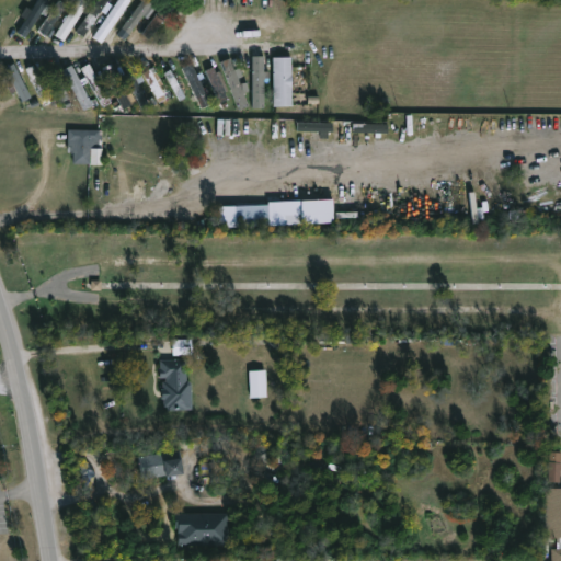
[(48,0),(25,36),(18,32),(37,0),(48,0)]
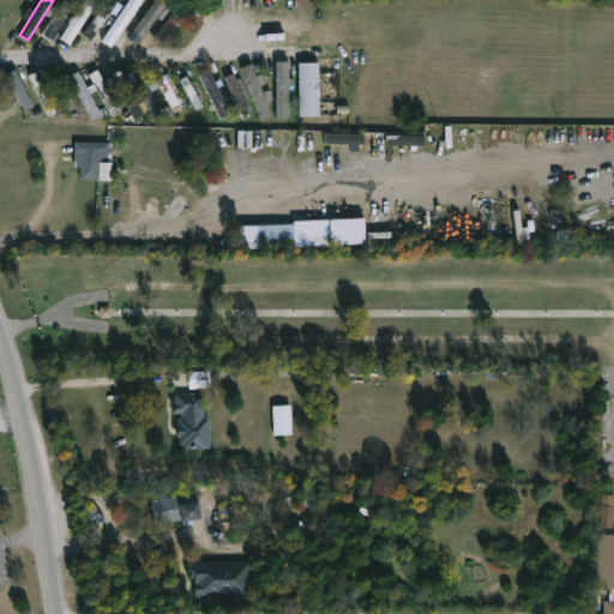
[(96,2),(92,0),(83,0),(60,38),(70,44),(96,2)]
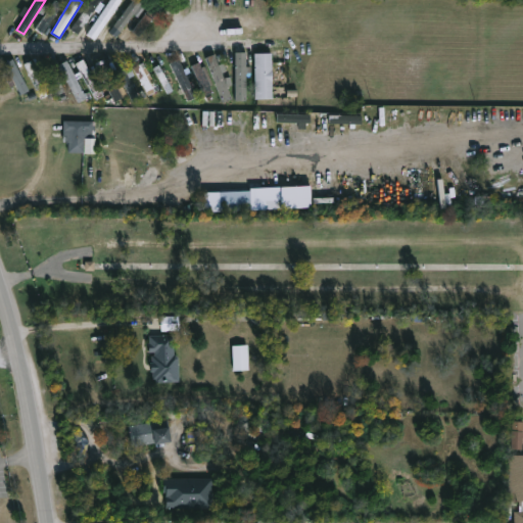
[(100,0),(78,34),(70,29),(90,0),(100,0)]
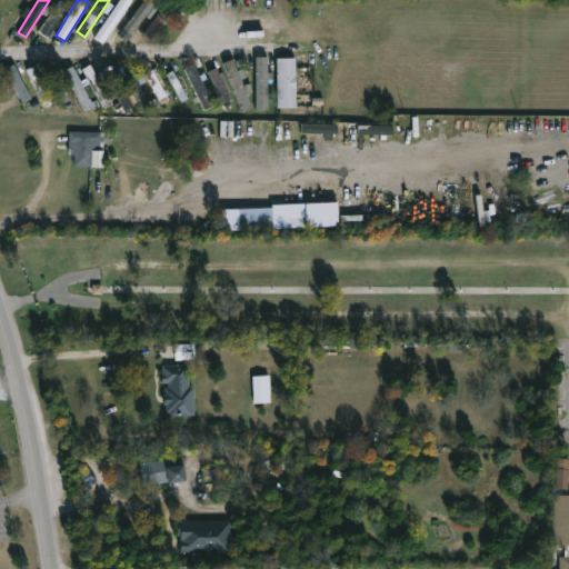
[(133,5),(116,29),(111,27),(108,31),(100,26),(118,0),(129,0),(135,3),(133,5)]
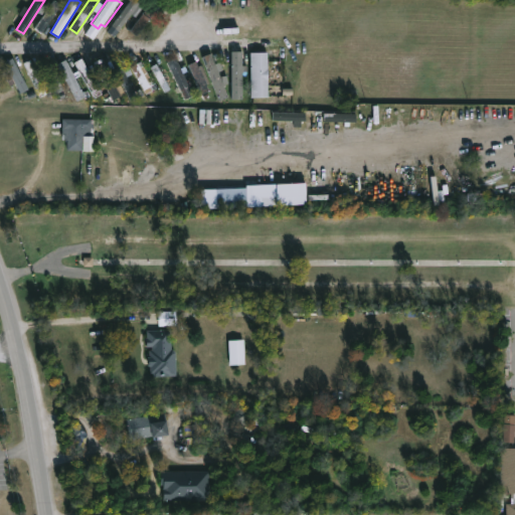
[(143,8),(136,17),(132,13),(119,30),(112,25),(131,0),(141,0),(138,4),(143,8)]
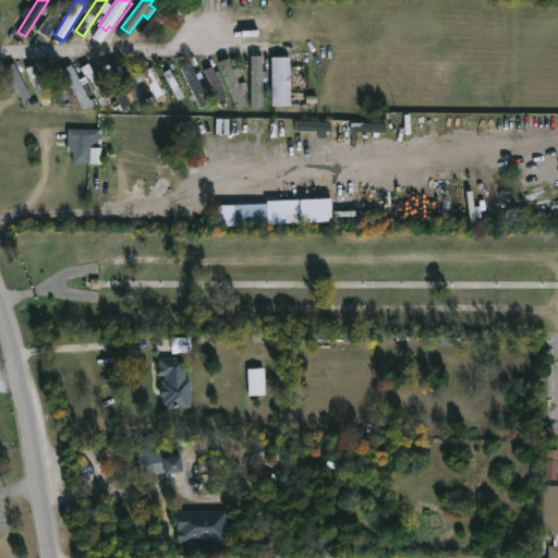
[(155,31),(148,38),(141,33),(165,0),(174,0),(177,1),(155,31)]
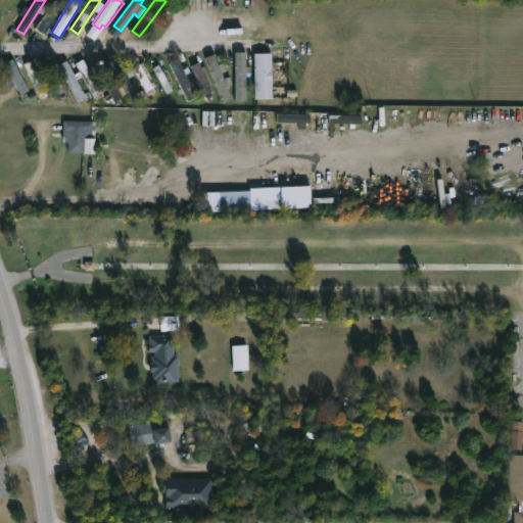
[(246,101),(246,52),(235,52),(235,101),(246,101)]
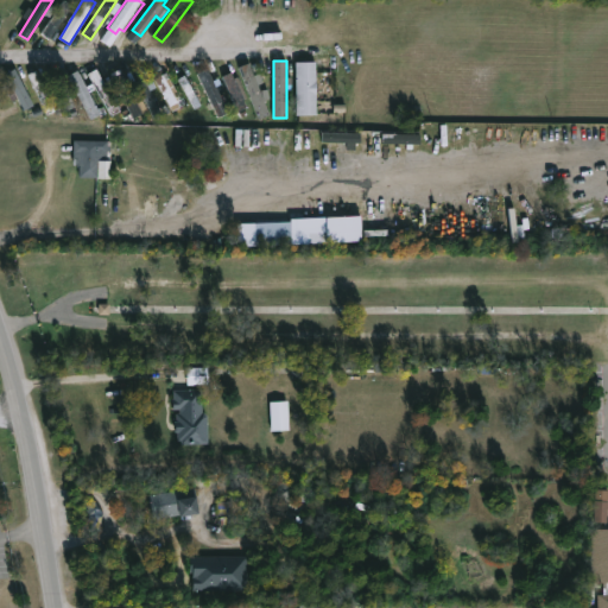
[(296,115),(317,114),(316,61),(296,62),(296,115)]
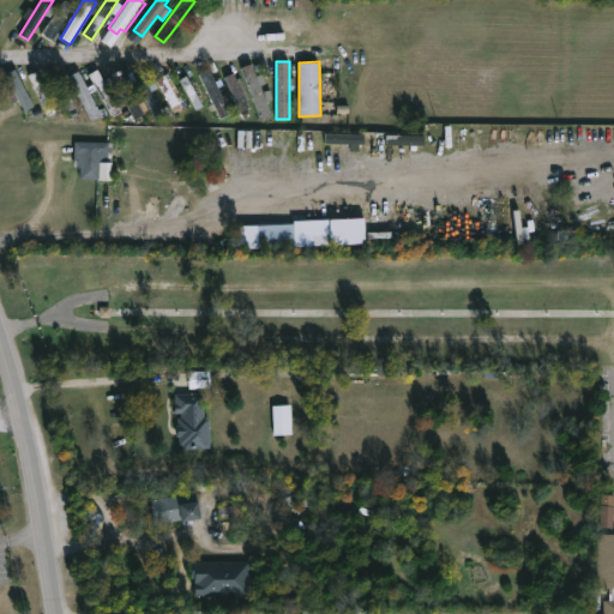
[(257,76),(252,62),(241,67),(263,120),(274,115),(258,76),(257,76)]
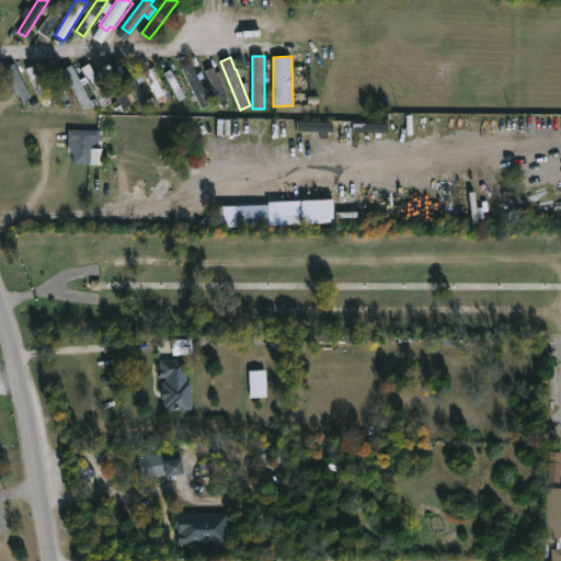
[(14,63),(31,96),(22,101),(16,90),(11,93),(7,83),(11,80),(4,67),(14,63)]
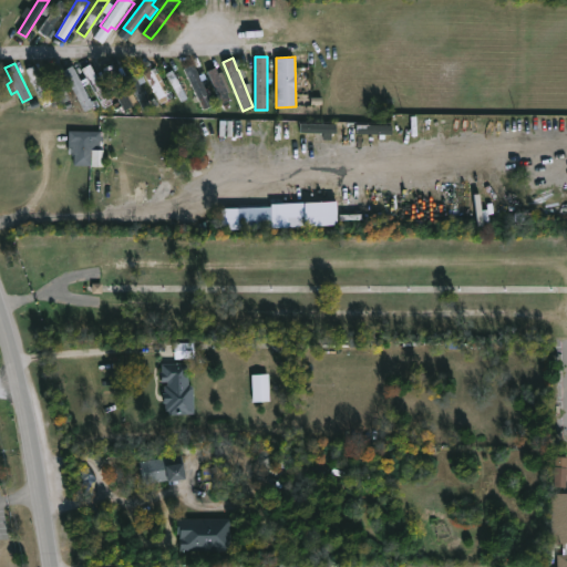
[(113,102),(104,107),(82,68),(91,63),(113,102)]
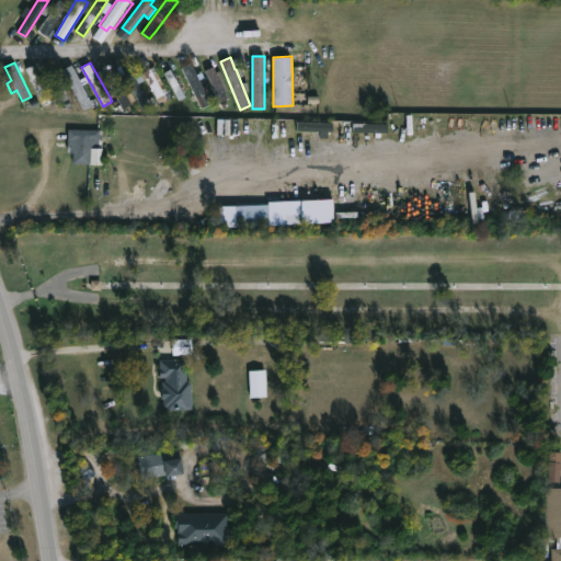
[(132,103),(124,107),(103,67),(112,63),(132,103)]
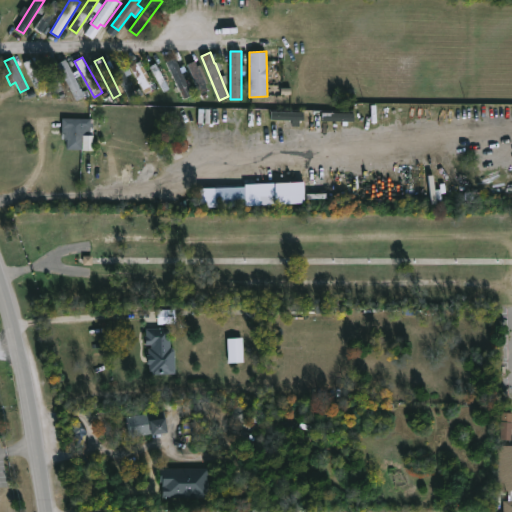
[(193,94),(185,98),(167,61),(175,57),(193,94)]
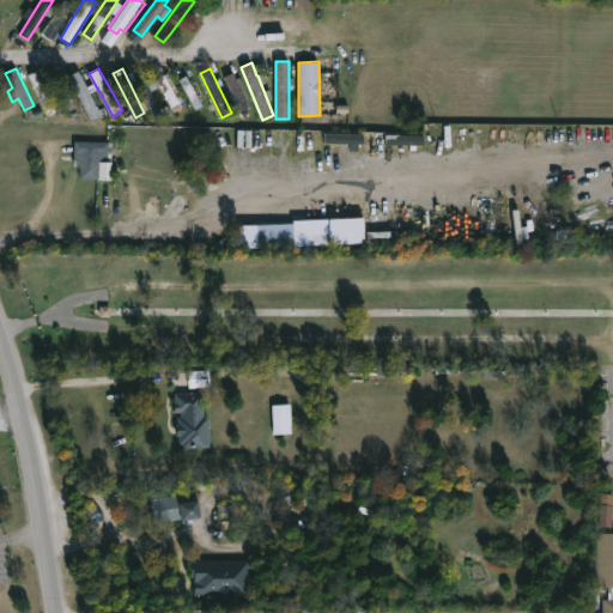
[(102,115),(92,120),(68,74),(79,70),(102,115)]
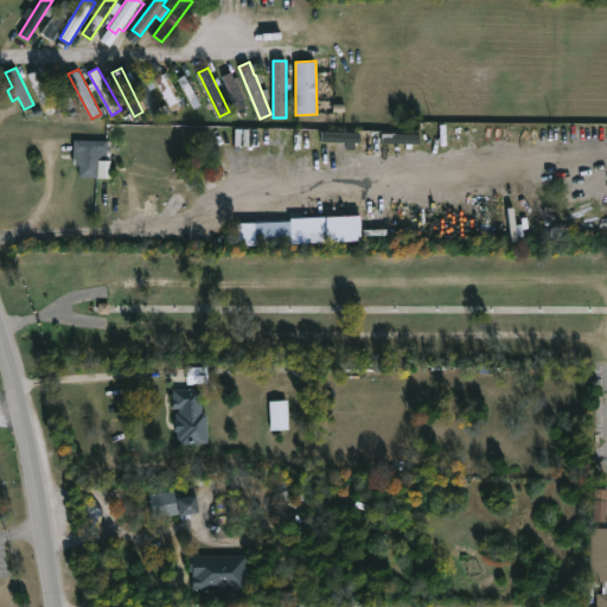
[(38,70),(29,74),(39,97),(49,94),(38,70)]
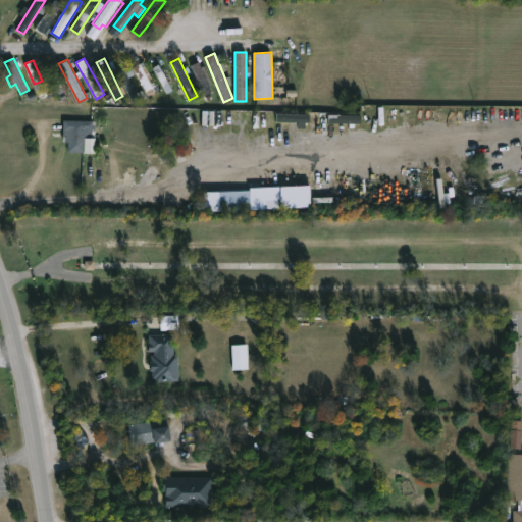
[(213,92),(201,61),(192,65),(203,96),(213,92)]
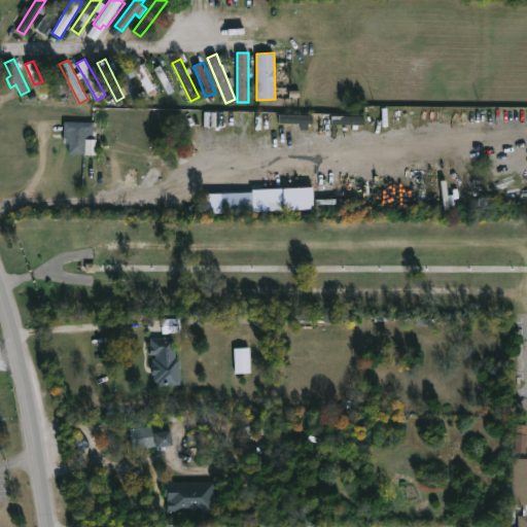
[(149,96),(160,91),(144,63),(134,68),(149,96)]
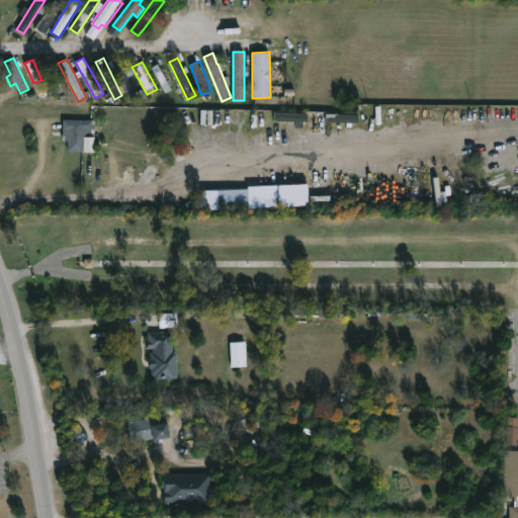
[(168,83),(159,69),(154,72),(163,86),(168,83)]
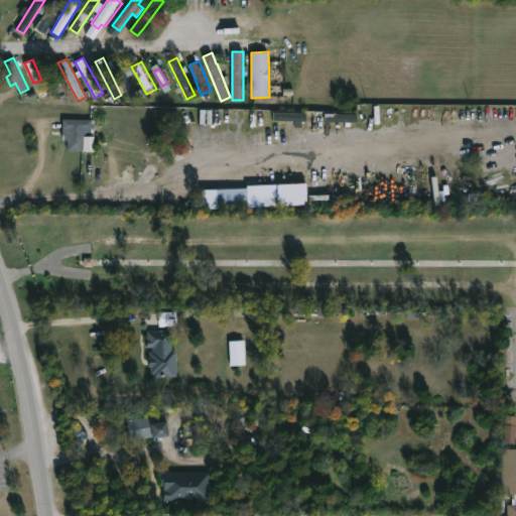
[(95,123),(95,127),(92,127),(92,136),(85,136),(85,149),(68,149),(69,139),(62,139),(63,118),(93,119),(92,123),(95,123)]
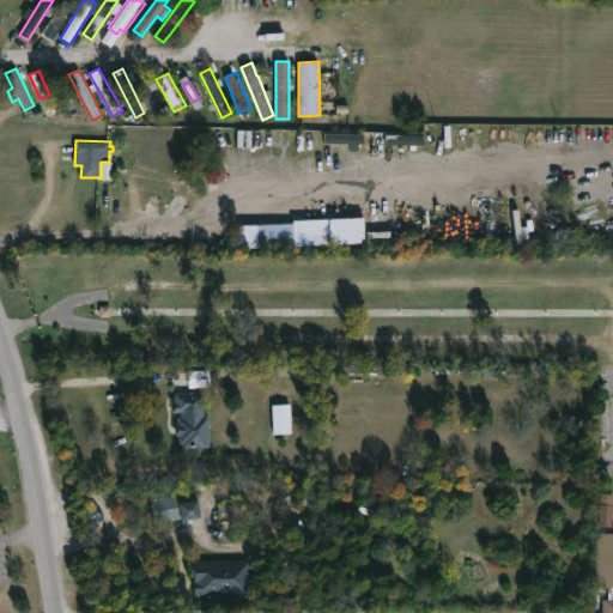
[(238,223),(240,247),(364,244),(364,219),(238,223)]
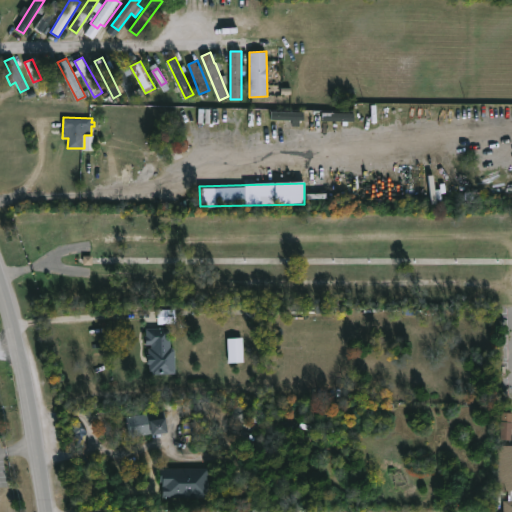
[(170,327),(171,347),(175,349),(176,373),(153,373),(153,370),(151,370),(150,363),(148,363),(149,348),(152,348),(152,344),(147,344),(147,328),(170,327)]
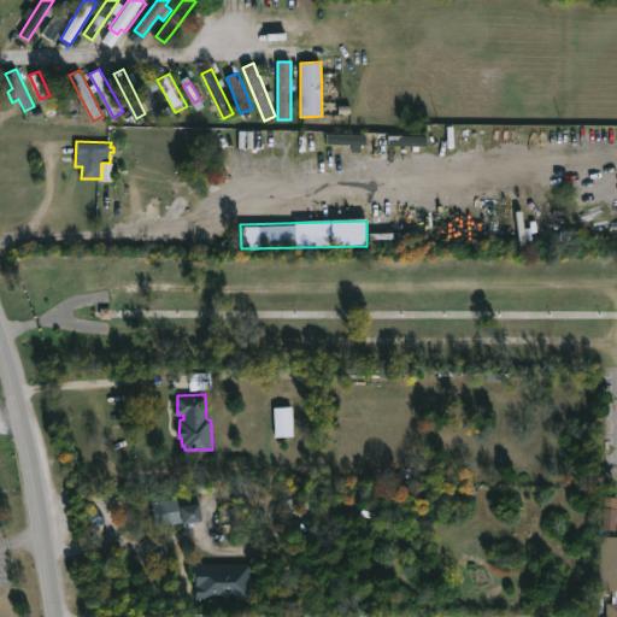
[(292,407),(274,407),(275,438),(293,436),(292,407)]
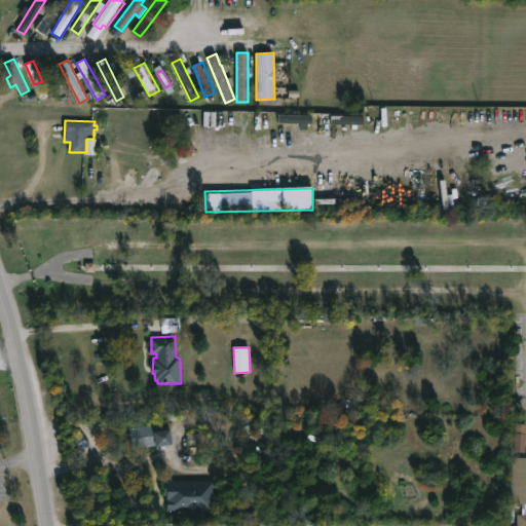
[(173,443),(133,449),(128,428),(168,421),(173,443)]
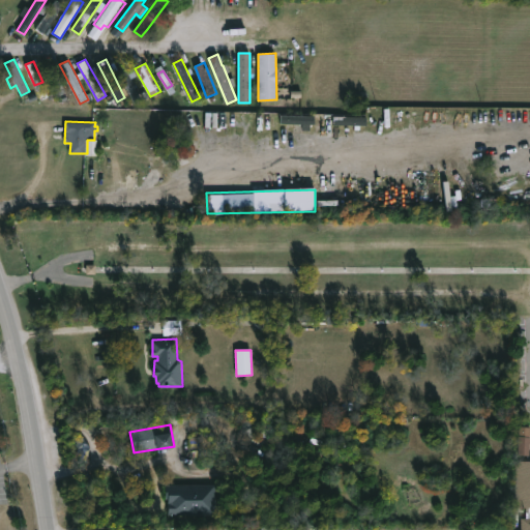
[(529,427),(519,427),(519,454),(529,454),(529,427)]
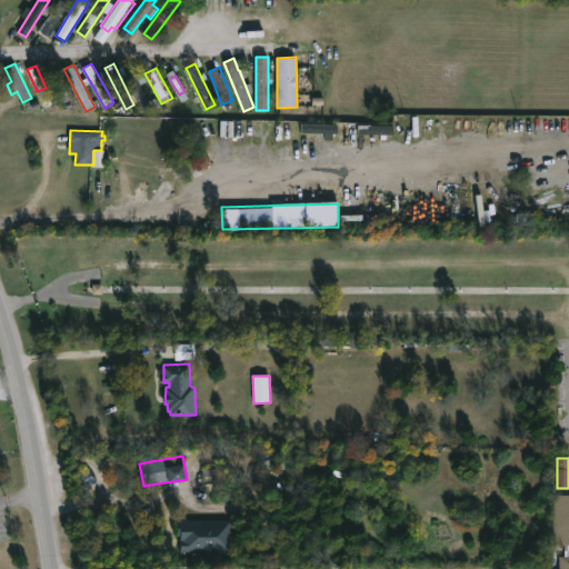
[(568,543),(560,545),(559,495),(568,493),(568,543)]
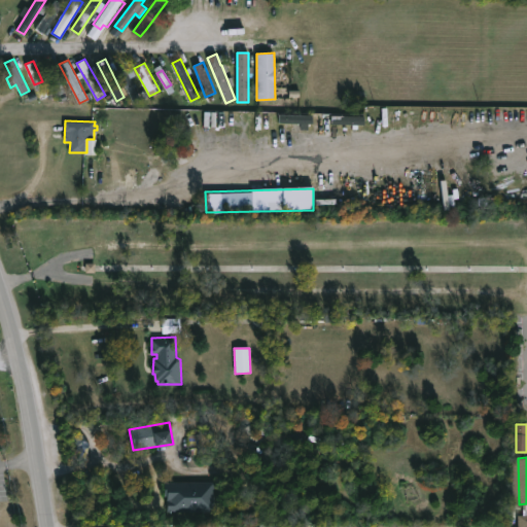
[(214,512),(214,482),(166,482),(166,512),(214,512)]
